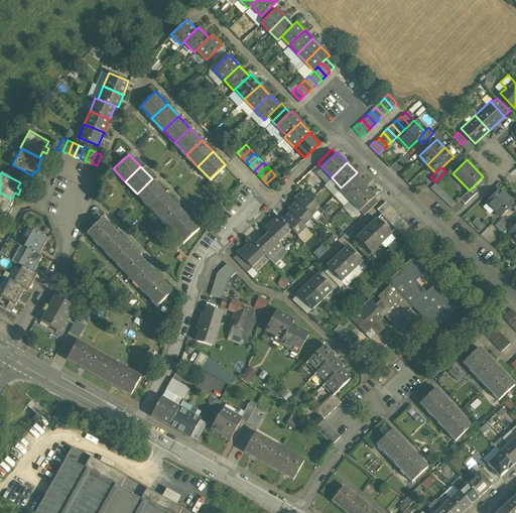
[(341,187),(340,188),(350,199),(365,184),(355,174),(341,187)]
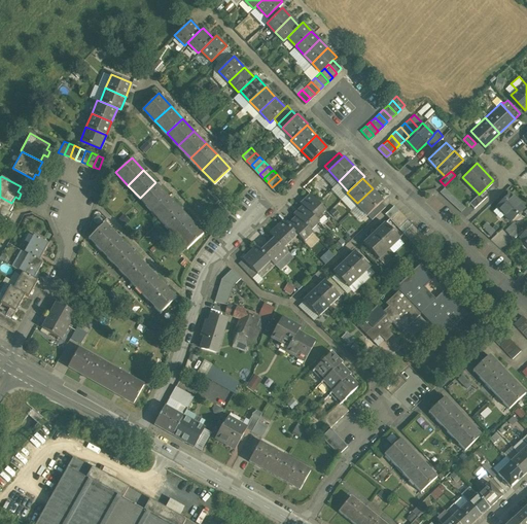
[(281,179),(272,187),(277,191),(285,183),(281,179)]
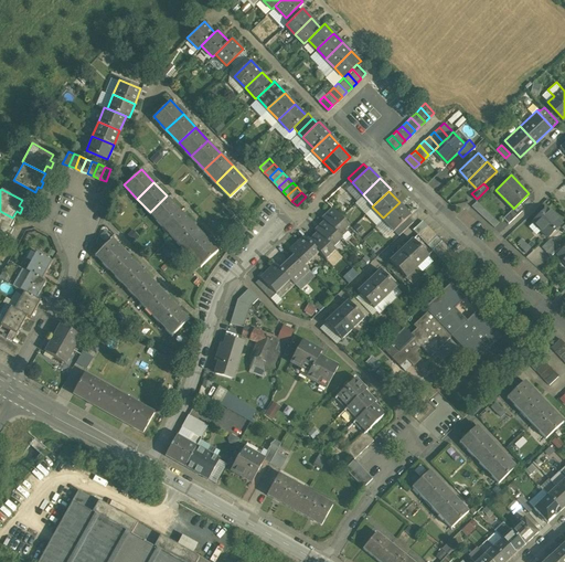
[(167,195),(150,212),(162,224),(179,209),(167,195)]
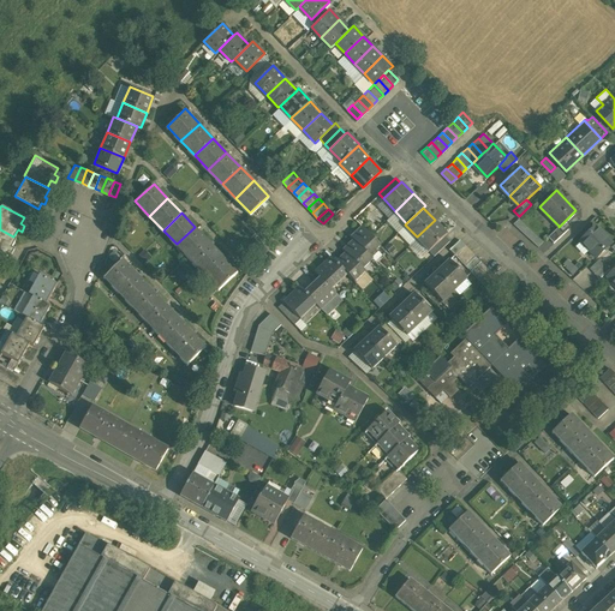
[(525,225),(518,217),(513,222),(520,228),(525,225)]
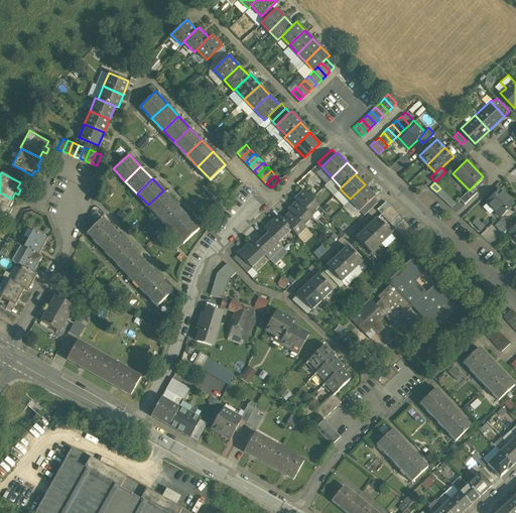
[(365,184),(350,199),(360,210),(373,197),(375,195),(365,184)]
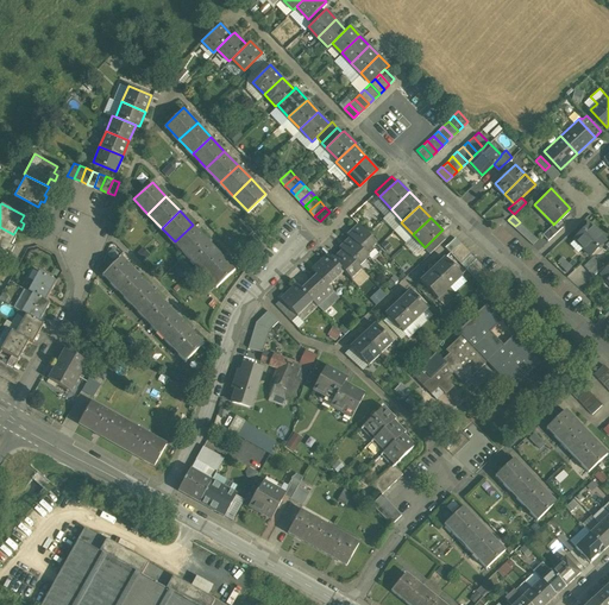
[(558,220),(553,225),(553,224),(542,233),(548,239),(563,225),(558,220)]
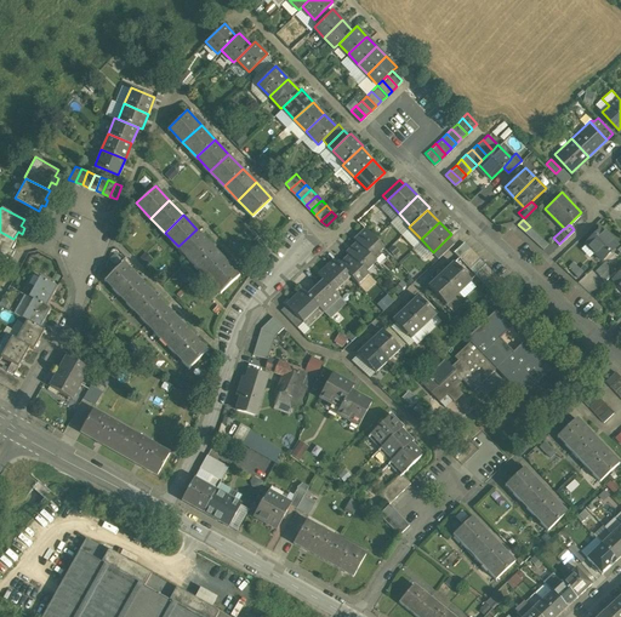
[(617,243),(602,226),(586,241),(602,258),(610,250),(609,250),(617,243)]
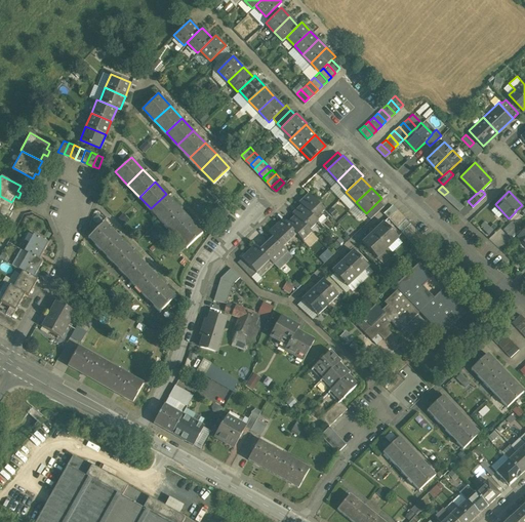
[(309,192),(300,201),(303,203),(314,215),(317,211),(320,211),(324,208),(309,192)]
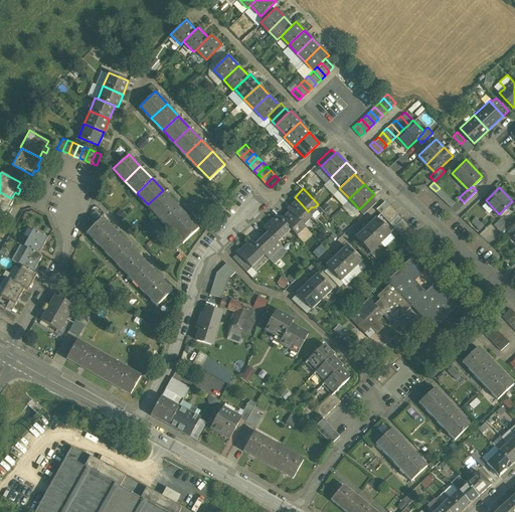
[(163,190),(148,204),(159,216),(175,202),(163,190)]
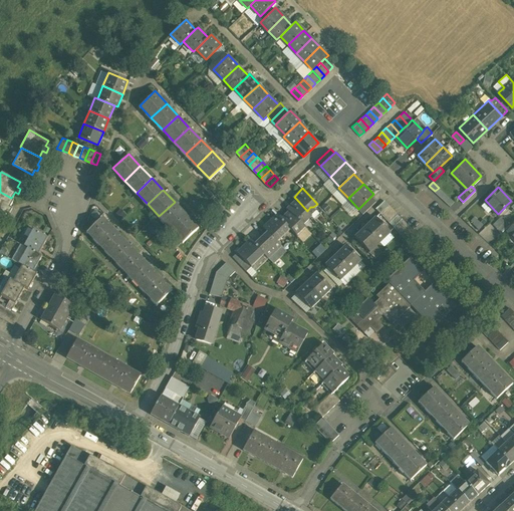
[(11,198),(0,192),(0,213),(4,216),(6,211),(9,212),(12,208),(9,206),(13,199),(11,198)]
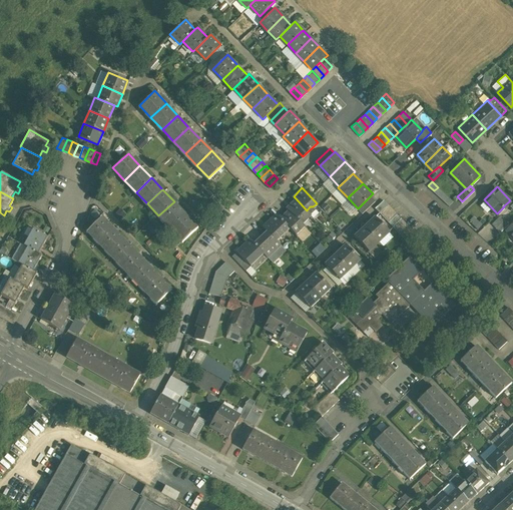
[(371,195),(358,208),(362,212),(376,199),(371,195)]
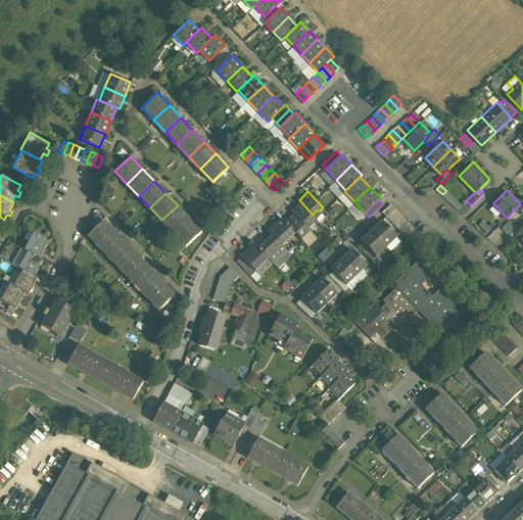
[(466,200),(458,208),(462,213),(470,204),(466,200)]
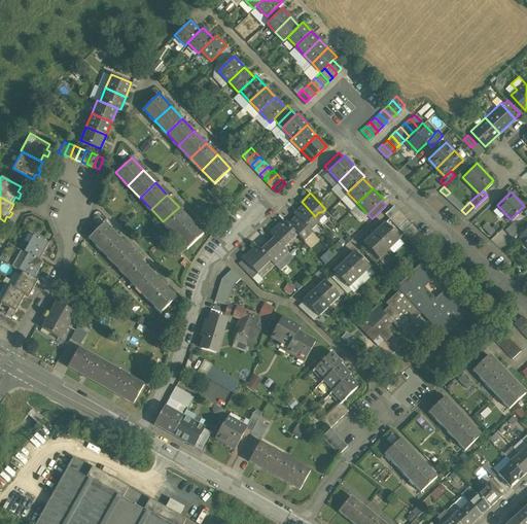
[(315,216),(304,204),(294,212),(296,215),(308,226),(312,223),(315,223),(318,219),(315,216)]
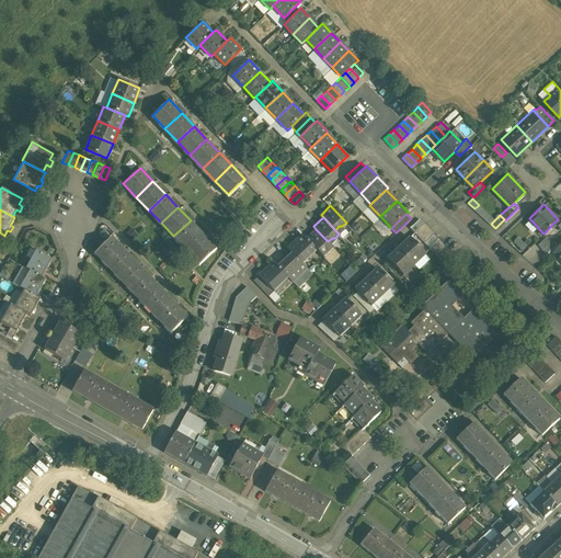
[(420,217),(410,226),(414,231),(424,223),(420,217)]
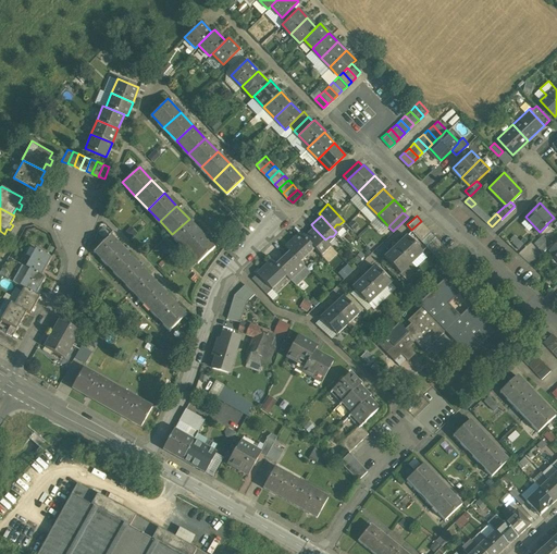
[(189,219),(172,234),(185,247),(201,232),(189,219)]
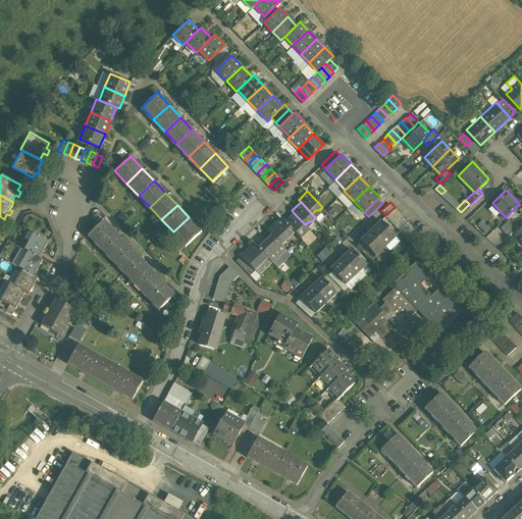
[(395,207),(385,215),(390,219),(399,211),(395,207)]
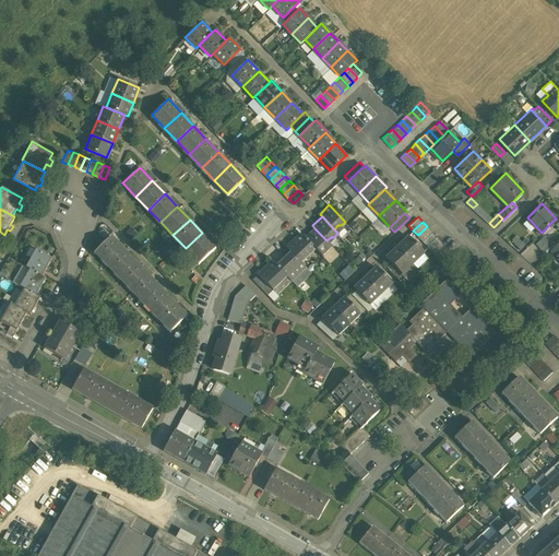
[(427,226),(418,235),(423,240),(431,231),(427,226)]
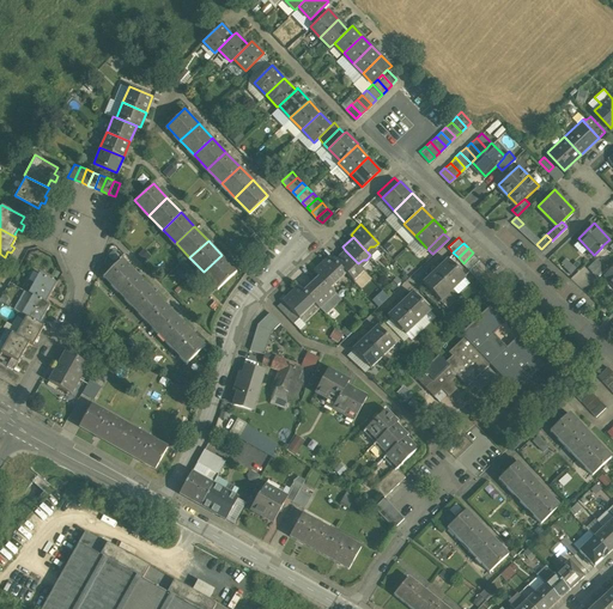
[(358,263),(345,250),(335,260),(344,269),(351,276),(354,273),(358,273),(363,268),(358,263)]
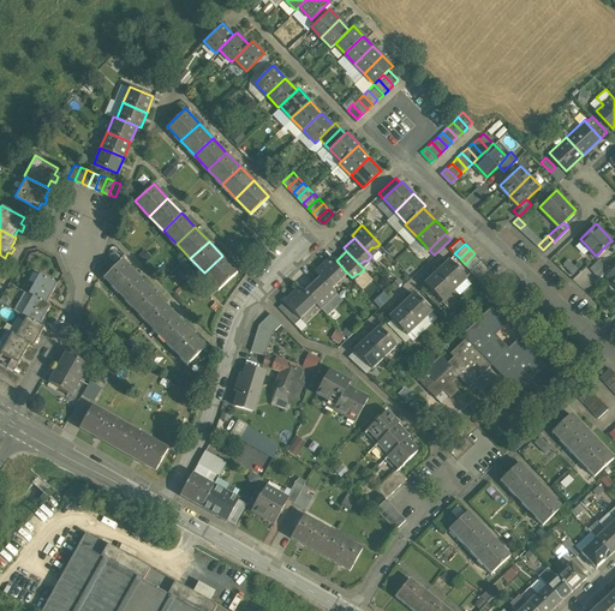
[(475,253),(465,264),(470,269),(481,259),(475,253)]
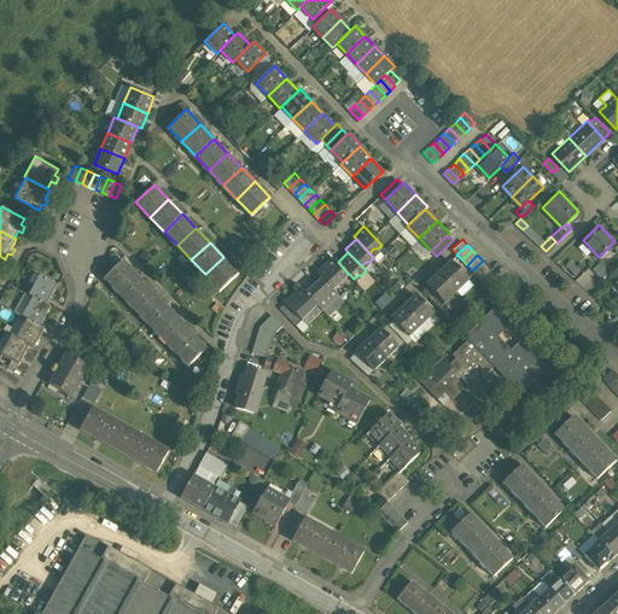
[(223,257),(205,274),(219,290),(238,272),(223,257)]
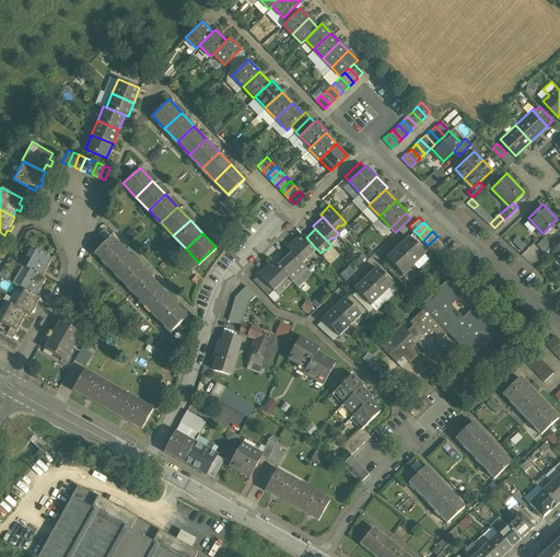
[(306,238),(301,233),(287,246),(292,252),(300,259),(314,246),(306,238)]
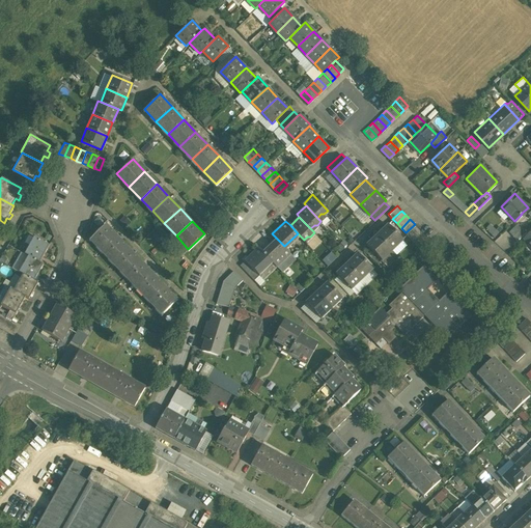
[(518,222),(508,230),(513,235),(522,226),(518,222)]
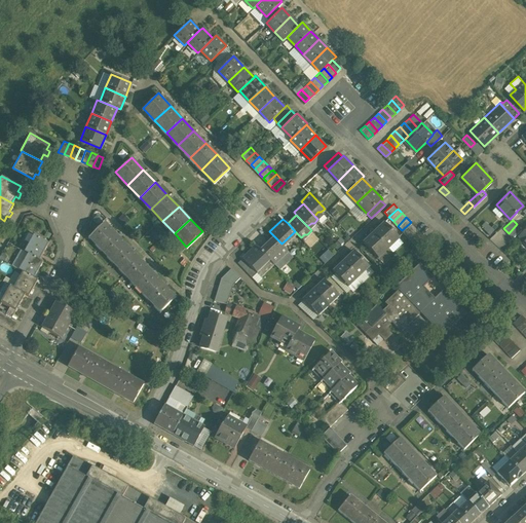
[(116,233),(104,221),(88,236),(101,249),(116,233)]
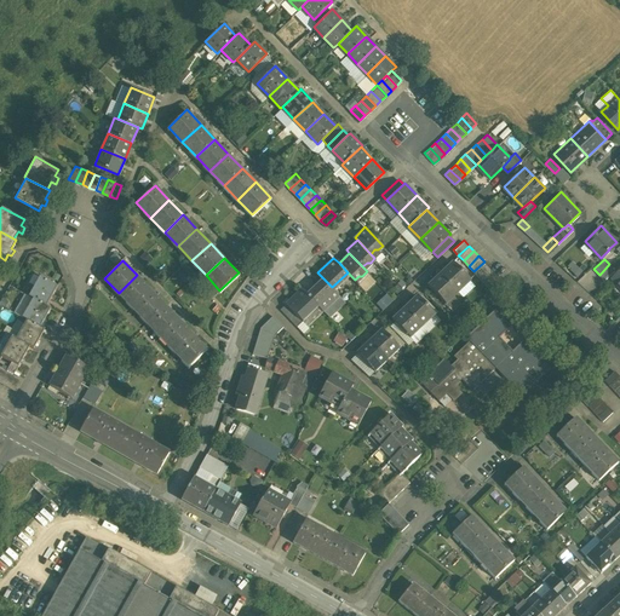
[(471,278),(453,260),(440,272),(458,291),(471,278)]
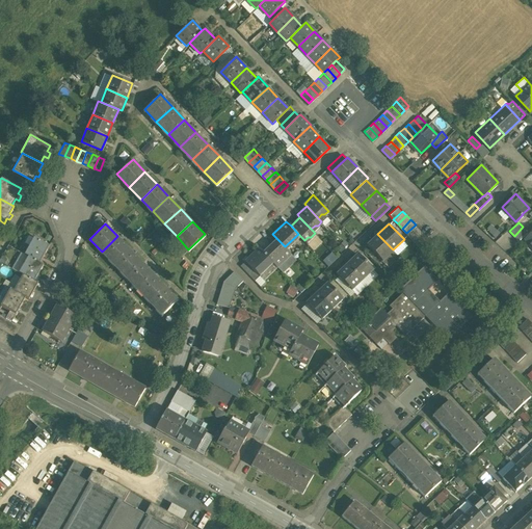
[(416,225),(406,233),(410,237),(420,229),(416,225)]
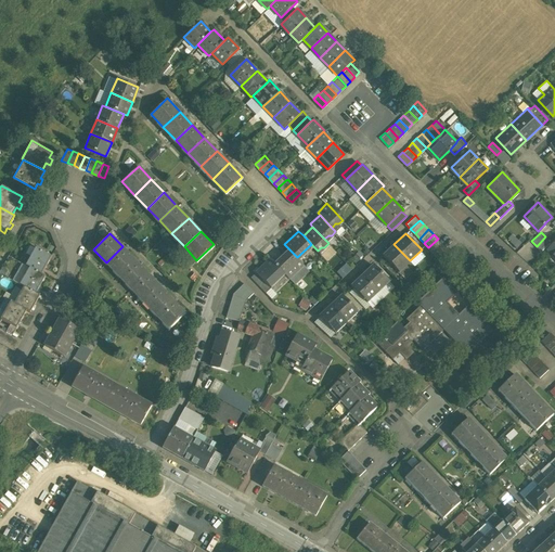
[(545,236),(537,246),(541,251),(550,241),(545,236)]
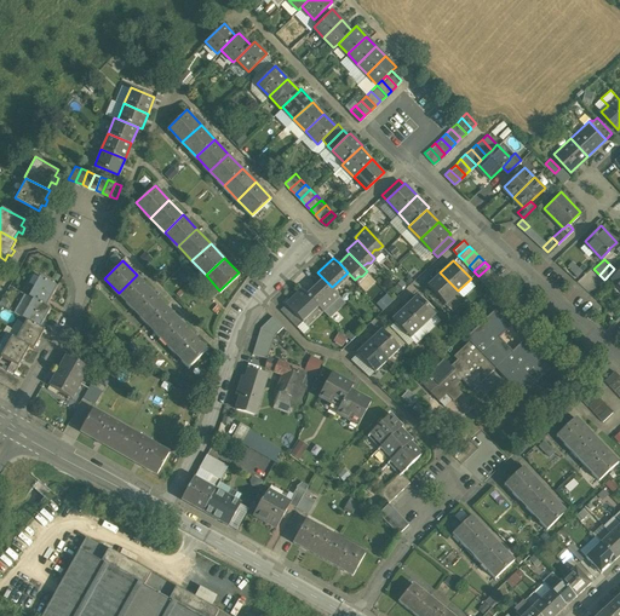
[(489,266),(478,276),(483,282),(494,271),(489,266)]
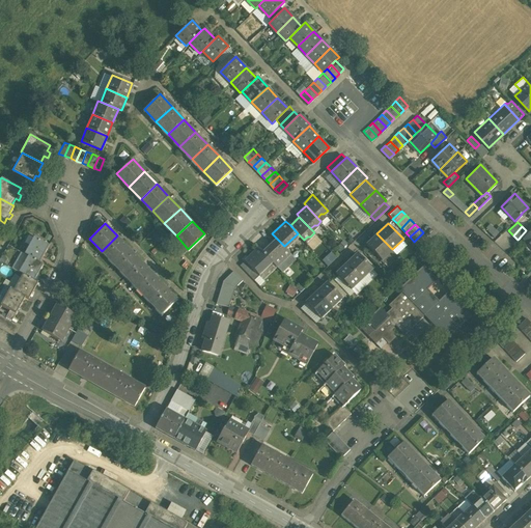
[(423,232),(414,242),(418,246),(427,238),(423,232)]
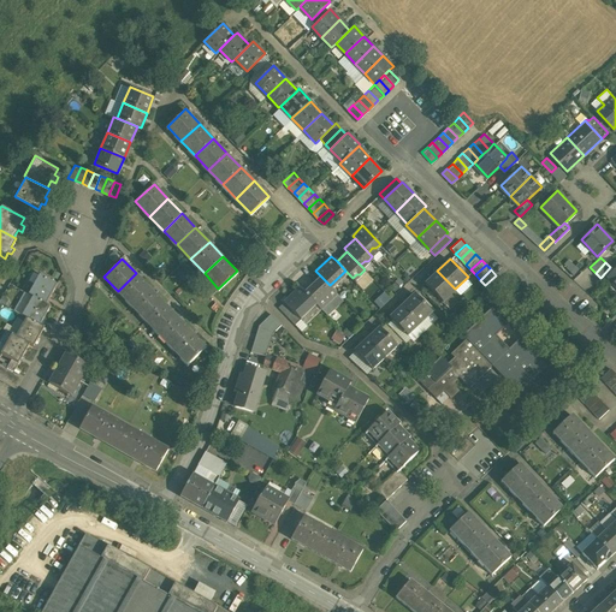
[(455,289),(437,271),(425,281),(443,301),(455,289)]
